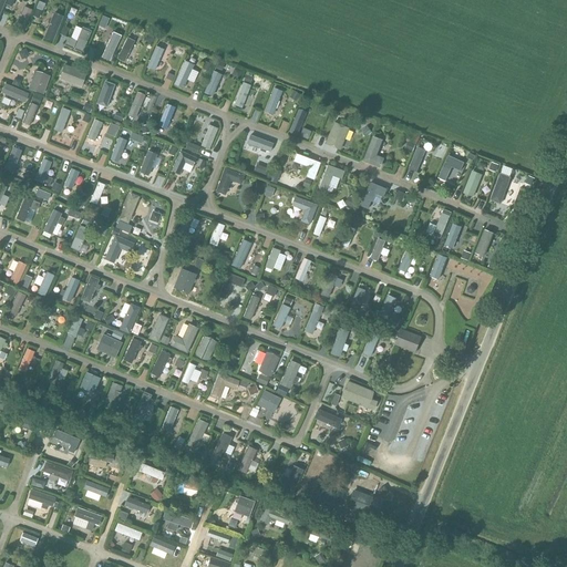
[(52,42),(63,17),(53,13),(43,39),(52,42)]
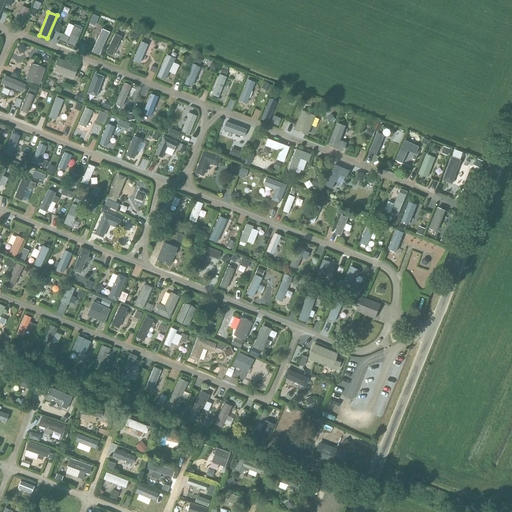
[(73,48),(82,28),(74,25),(69,37),(61,34),(58,41),(73,48)]
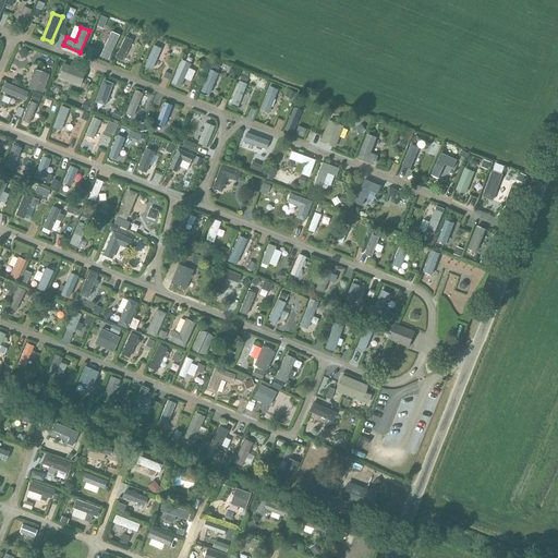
[(111,29),(99,56),(108,59),(120,33),(111,29)]
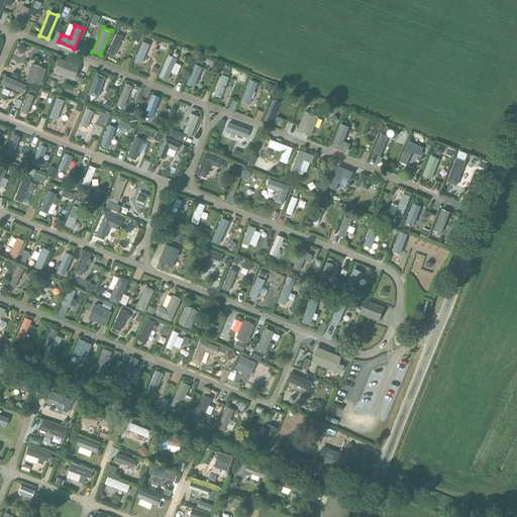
[(75,76),(78,67),(59,60),(56,69),(75,76)]
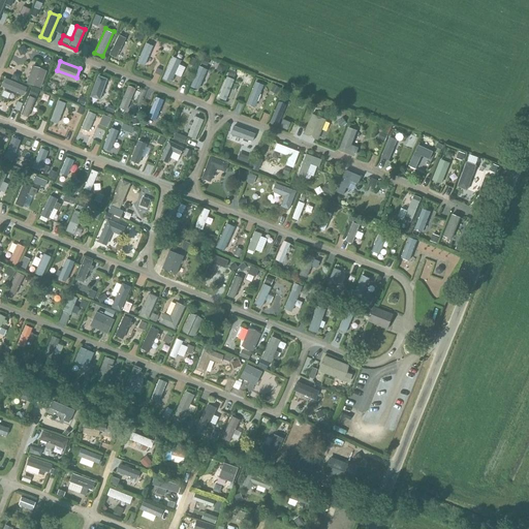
[(40,87),(47,70),(33,66),(28,83),(40,87)]
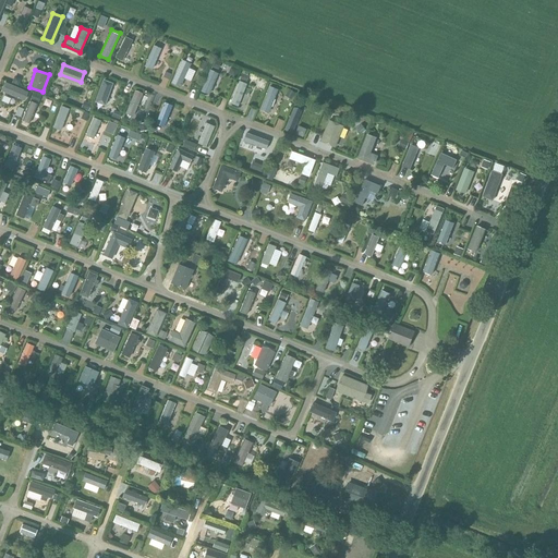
[(240,80),(230,102),(238,105),(246,82),(240,80)]
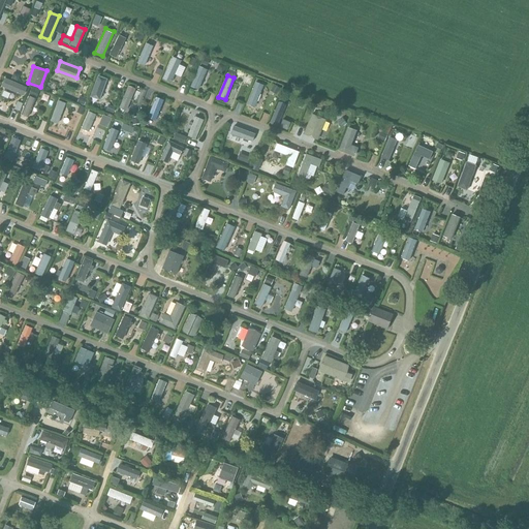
[(97,76),(90,97),(99,100),(106,80),(97,76)]
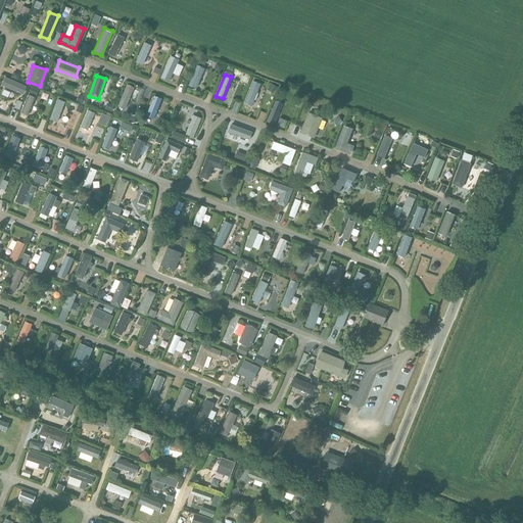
[(4,78),(0,86),(22,95),(26,87),(4,78)]
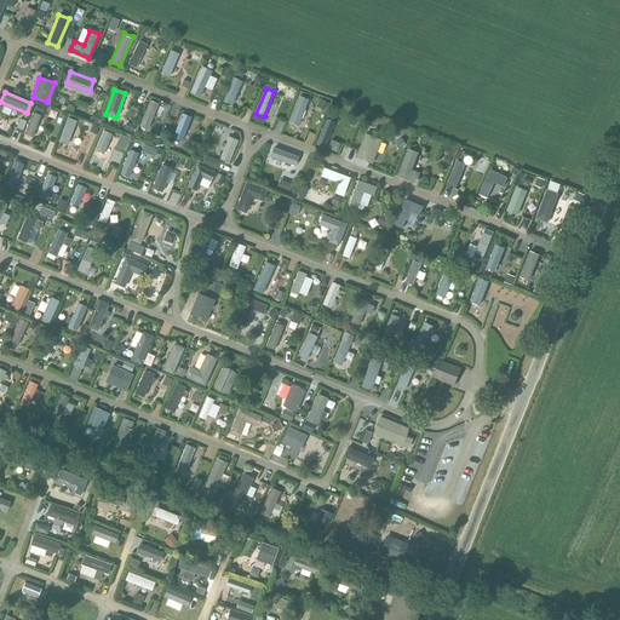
[(234,113),(248,116),(251,105),(237,102),(234,113)]
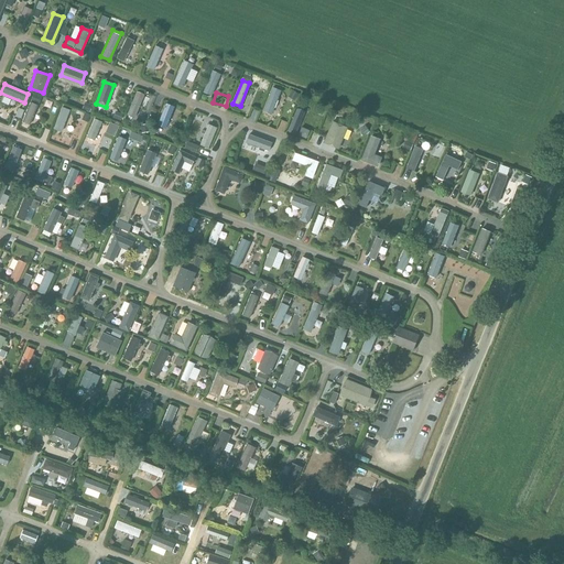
[(270,96),(262,120),(274,123),(282,99),(270,96)]
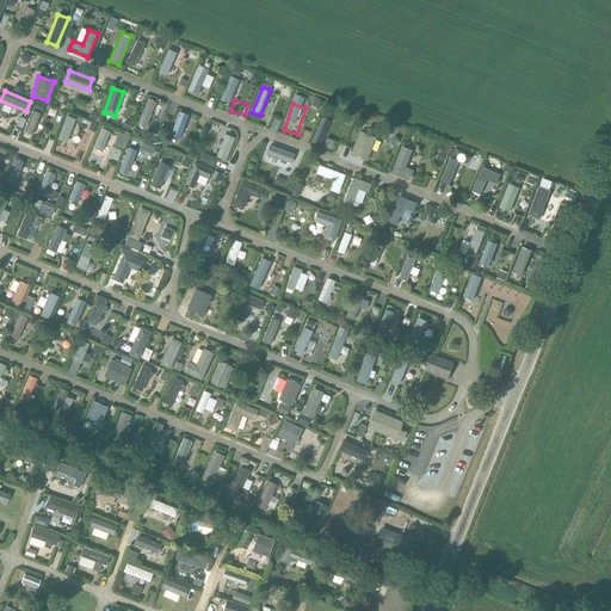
[(329,122),(326,118),(321,118),(310,142),(314,146),(319,146),(329,122)]
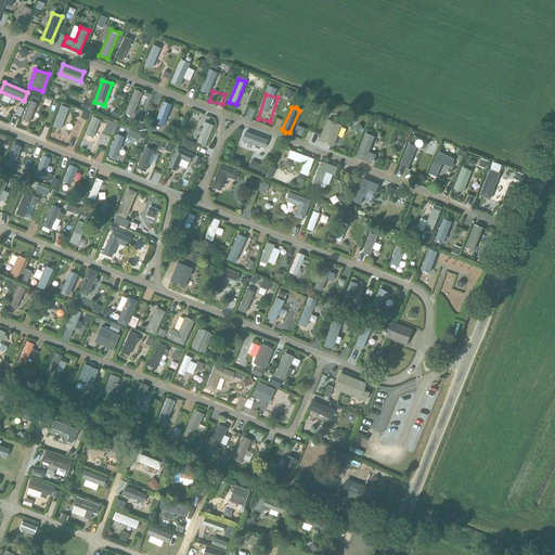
[(60,139),(66,117),(59,115),(52,137),(60,139)]
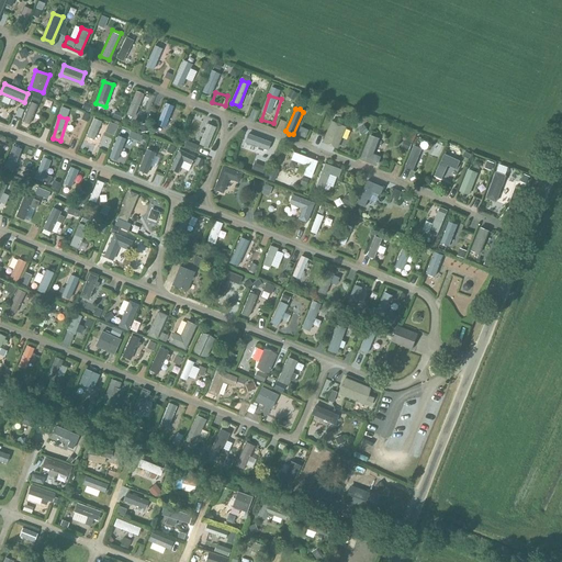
[(164,138),(168,120),(161,117),(157,137),(164,138)]
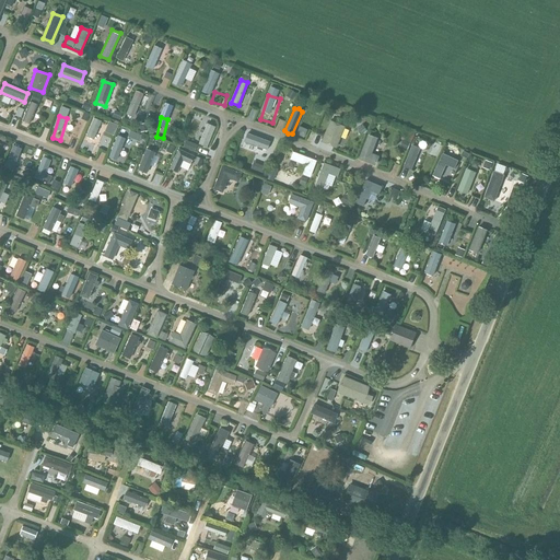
[(329,121),(321,142),(335,148),(343,127),(329,121)]
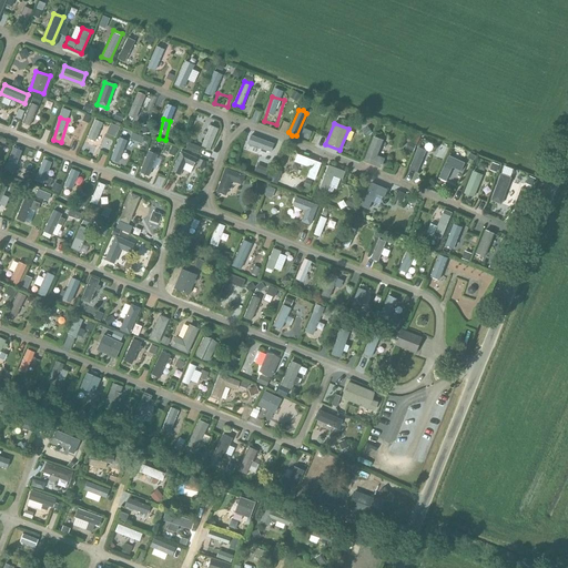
[(210,124),(201,144),(210,148),(217,127),(210,124)]
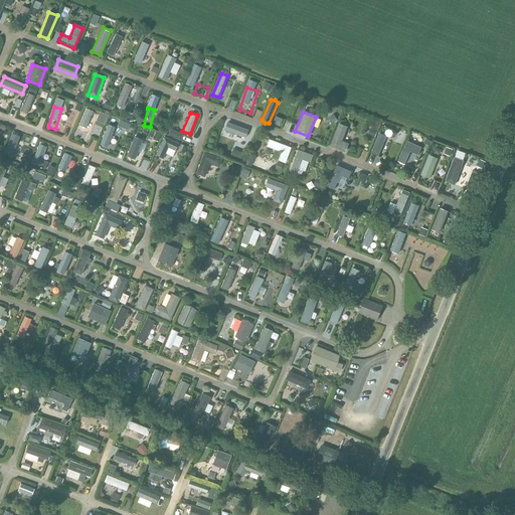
[(87,141),(95,121),(84,117),(76,137),(87,141)]
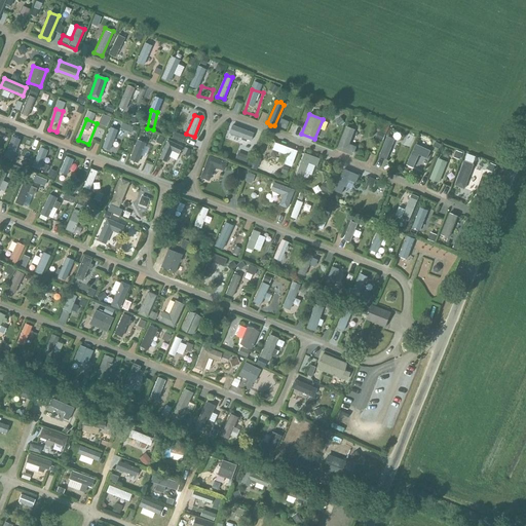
[(231,123),(228,132),(250,140),(253,132),(231,123)]
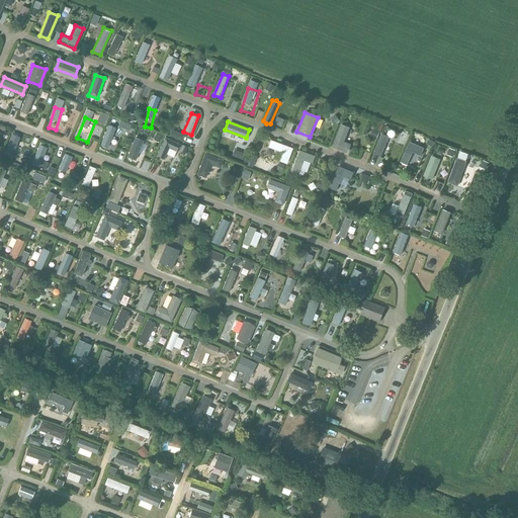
[(341,124),(332,148),(347,154),(351,145),(344,143),(349,128),(341,124)]
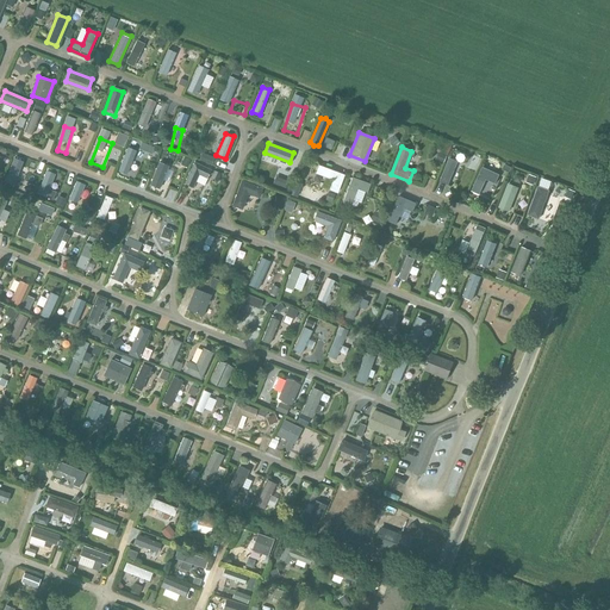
[(128,154),(119,176),(134,182),(142,160),(128,154)]
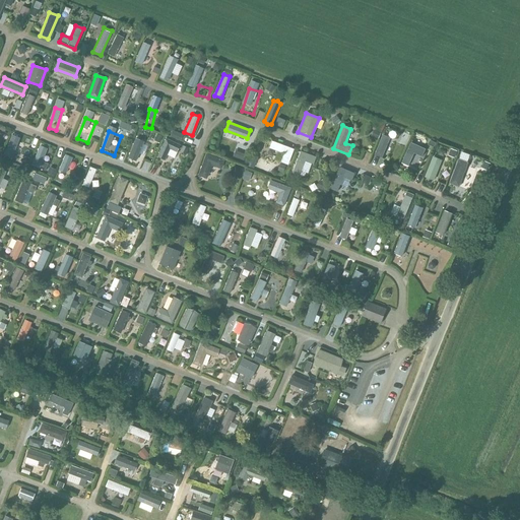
[(225,155),(234,136),(226,133),(219,153),(225,155)]
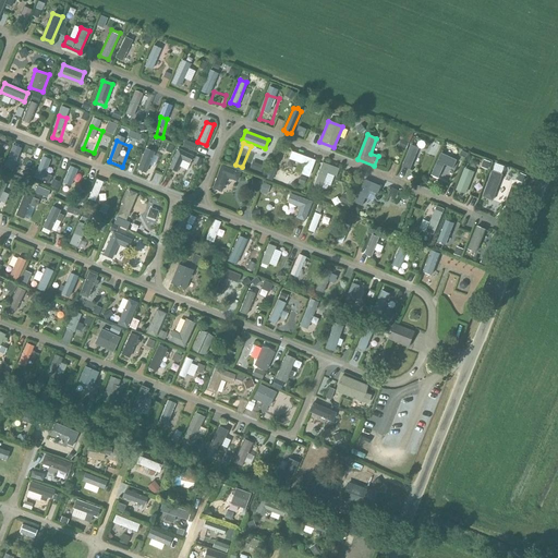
[(402,167),(410,170),(419,148),(411,145),(402,167)]
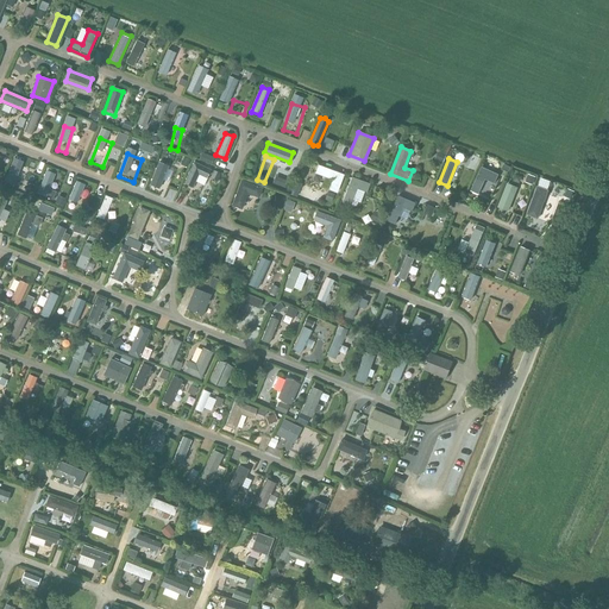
[(194,163),(183,184),(192,188),(198,175),(206,179),(211,170),(194,163)]
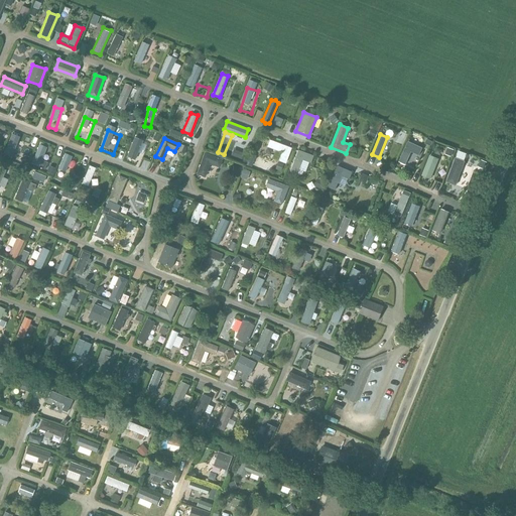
[(11,163),(17,142),(10,140),(4,162),(11,163)]
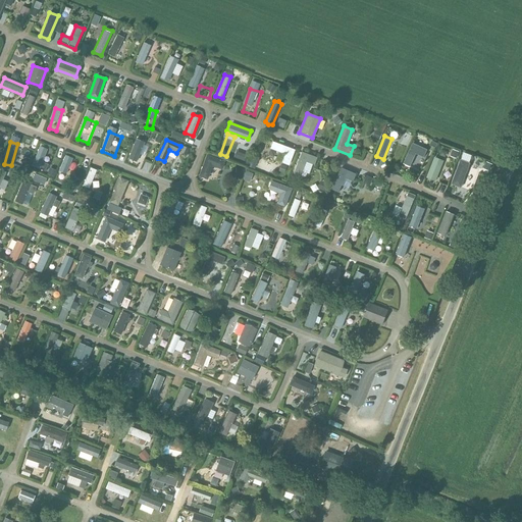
[(289,166),(295,150),(272,142),(270,149),(285,154),(281,163),(289,166)]
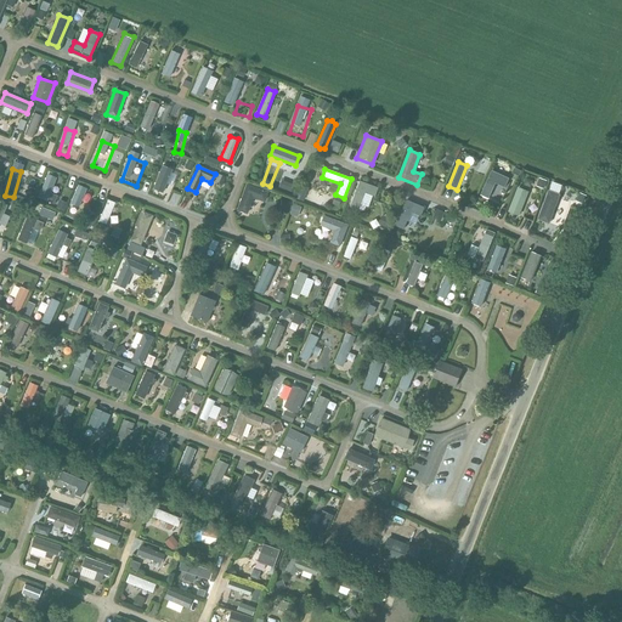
[(504,188),(509,179),(492,170),(481,194),(488,199),(496,184),(504,188)]
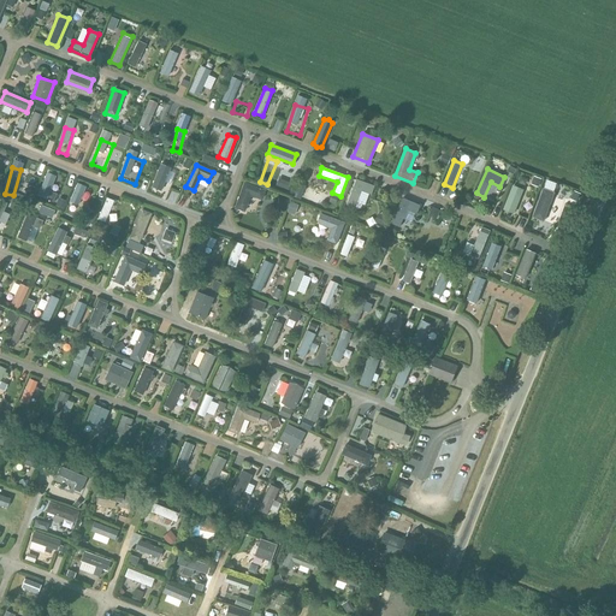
[(152,195),(159,199),(167,176),(160,172),(152,195)]
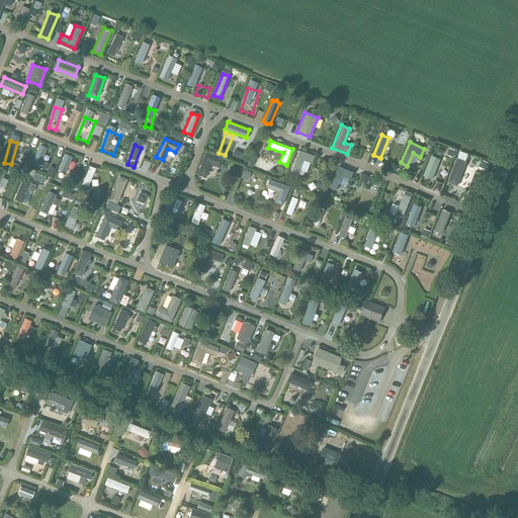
[(42,173),(49,154),(37,151),(32,170),(42,173)]
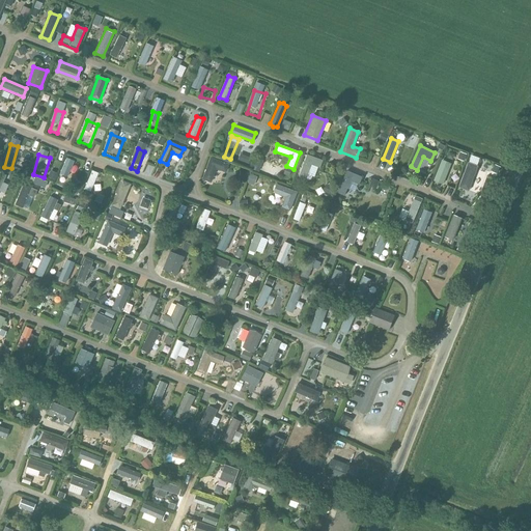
[(319,168),(322,161),(306,155),(298,177),(305,179),(310,165),(319,168)]
